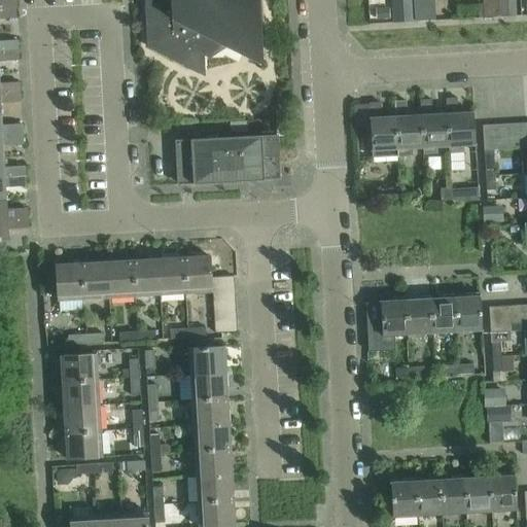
[(0,0),(0,9),(15,9),(14,0),(0,0)]
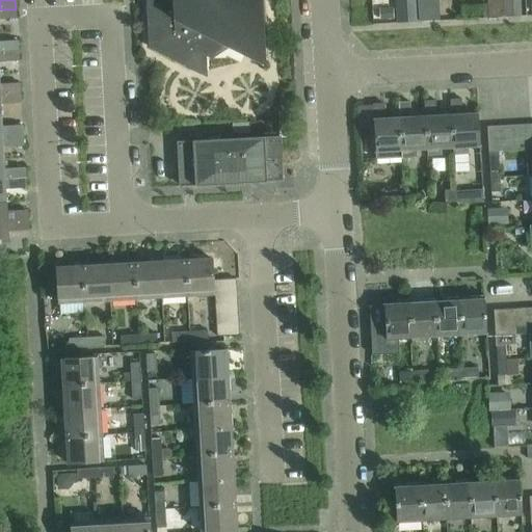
[(144,0),(149,49),(202,76),(203,72),(207,72),(206,52),(222,42),(232,47),(240,51),(261,36),(258,0),(144,0)]
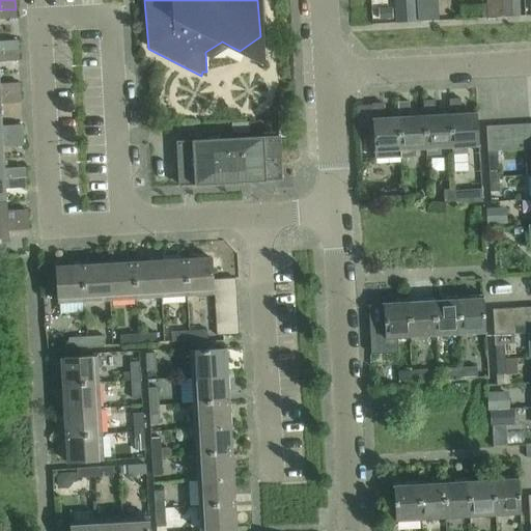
[(416,21),(415,0),(394,0),(395,22),(416,21)]
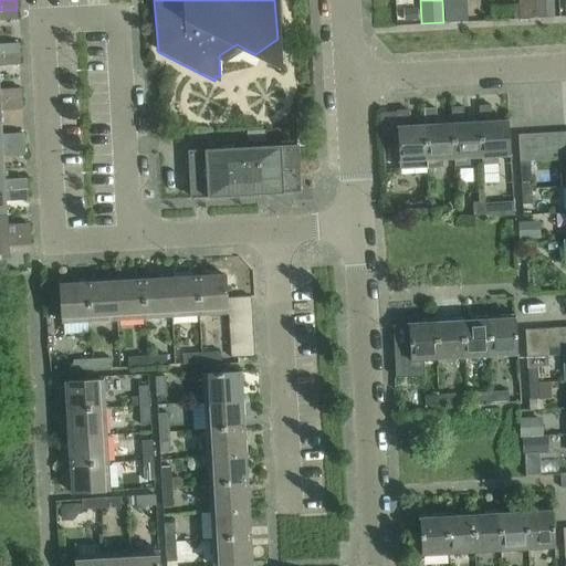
[(535,0),(537,14),(553,13),(552,0),(535,0)]
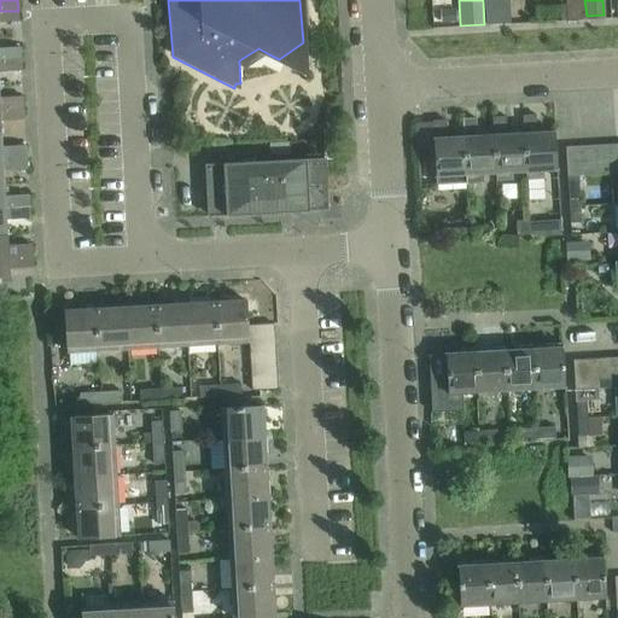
[(584,1),(565,1),(566,19),(586,18),(584,1)]
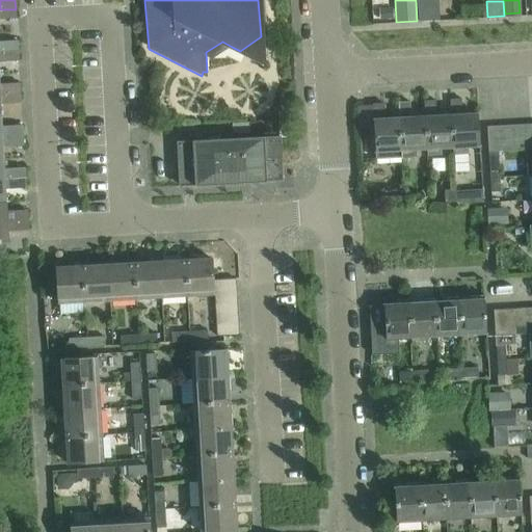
[(393,7),(381,8),(382,19),(393,19),(393,7)]
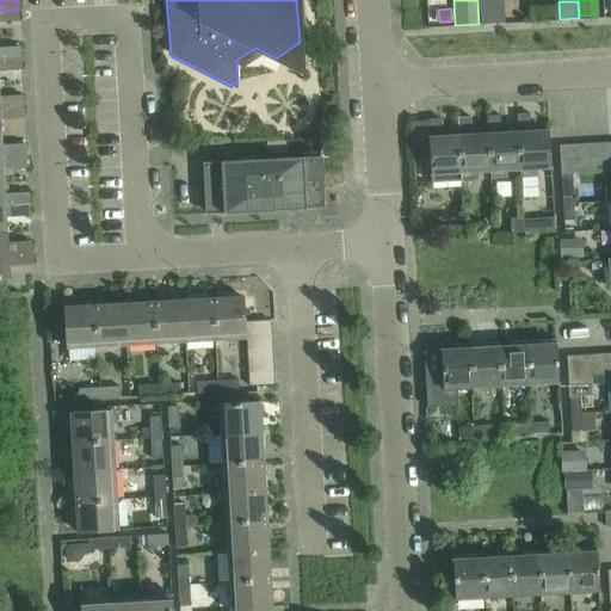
[(18,11),(0,11),(0,23),(18,22),(18,11)]
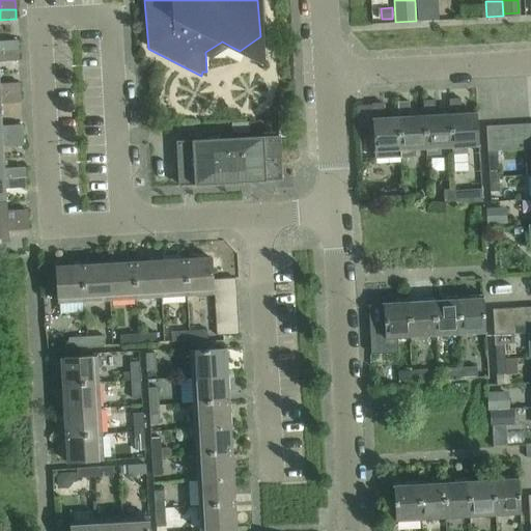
[(0,52),(18,51),(17,42),(0,42),(0,52)]
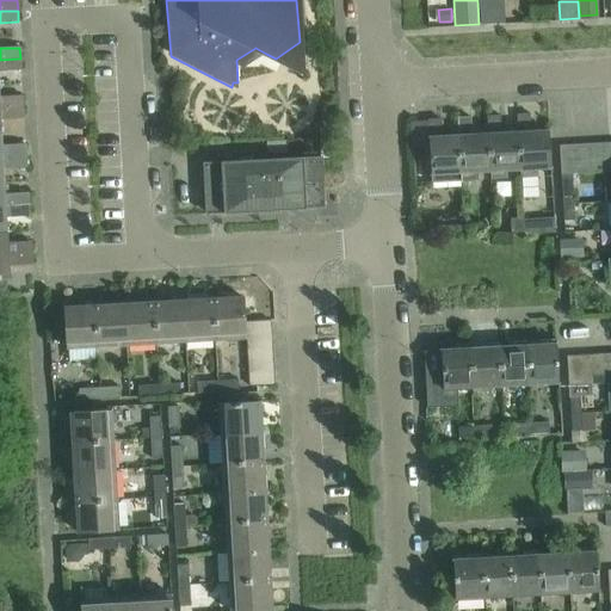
[(20,59),(0,60),(0,72),(20,71),(20,59)]
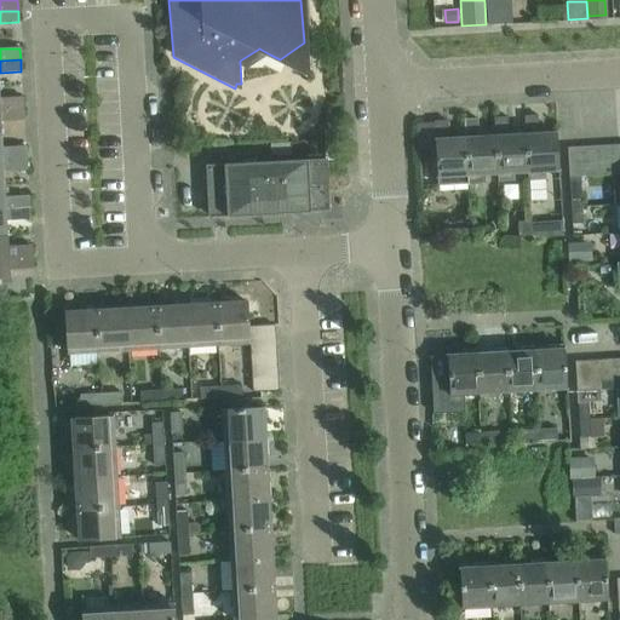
[(0,110),(23,109),(23,98),(0,98),(0,110)]
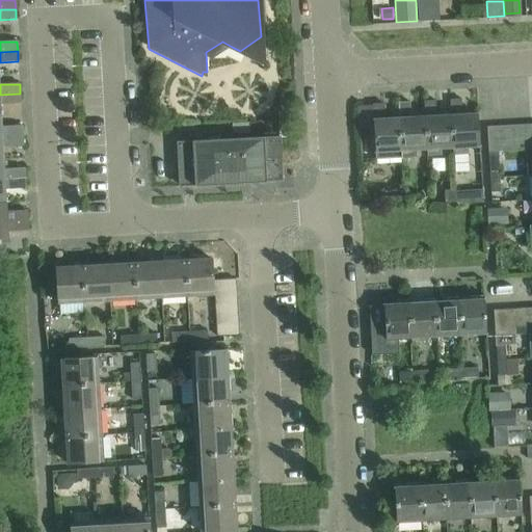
[(20,94),(0,95),(0,115),(1,116),(0,106),(0,105),(21,104),(20,94)]
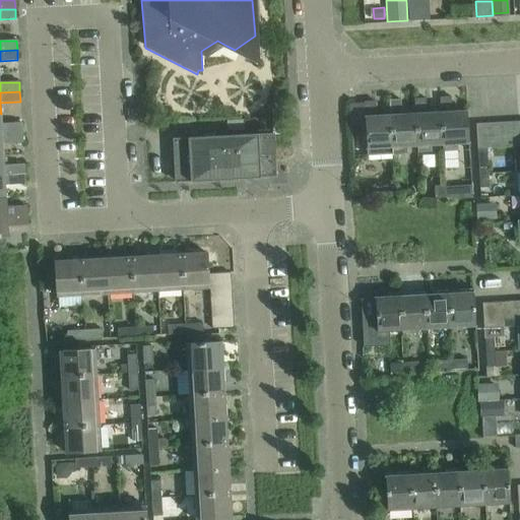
[(439,98),(440,113),(441,113),(443,145),(442,145),(443,152),(469,150),(466,112),(451,113),(451,98),(439,98)]
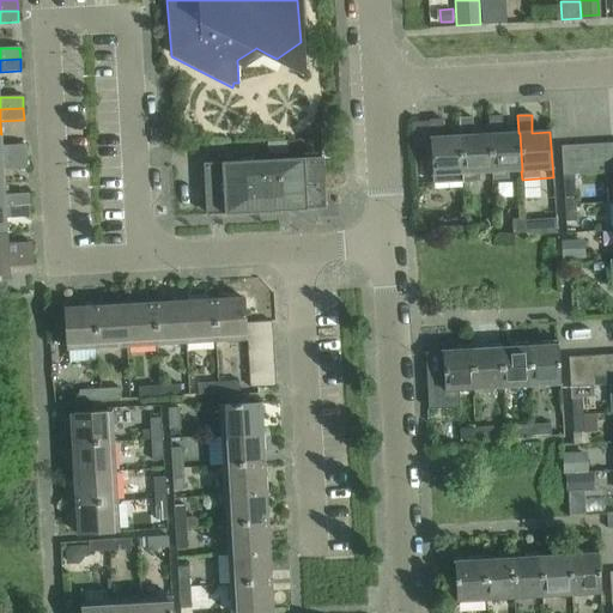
[(489,117),(489,135),(490,135),(492,173),(491,173),(492,181),(522,180),(521,171),(522,171),(520,133),(519,133),(503,134),(502,116),(489,117)]
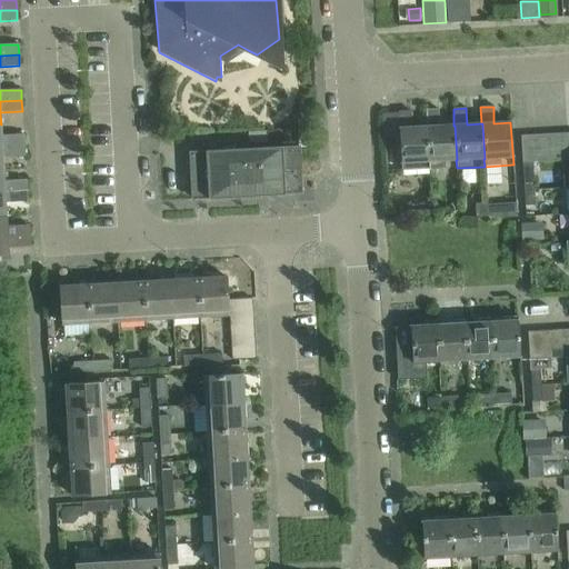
[(426,110),(427,127),(429,162),(428,162),(429,170),(457,168),(456,160),(457,160),(455,126),(453,126),(439,127),(438,110),(426,110)]
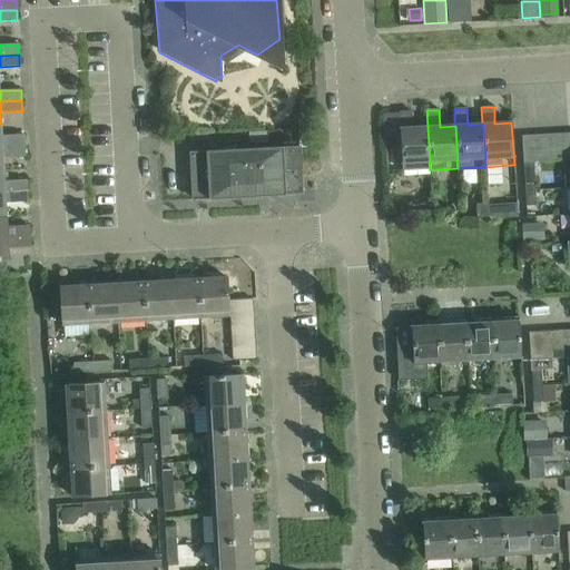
[(428,127),(412,128),(411,111),(399,112),(402,172),(430,170),(429,163),(430,163),(428,127)]
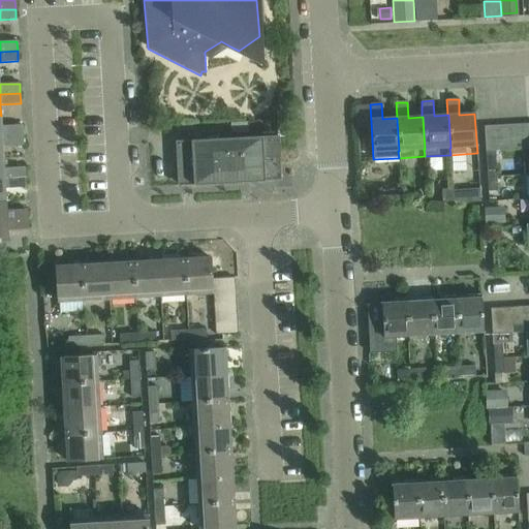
[(1,116),(0,115),(0,136),(22,135),(22,125),(1,126),(1,116)]
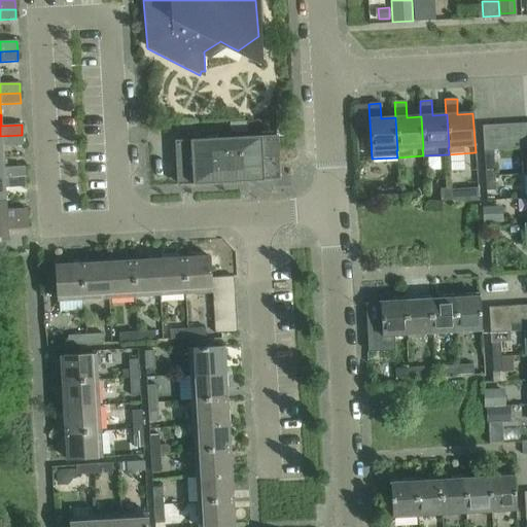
[(506,125),(494,126),(496,150),(508,149),(506,125)]
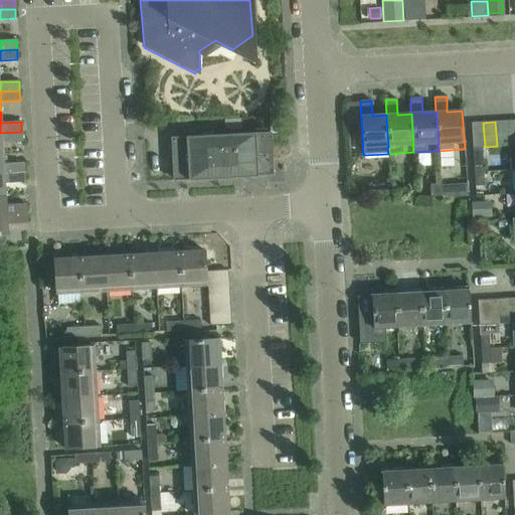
[(507,122),(495,122),(497,146),(509,146),(507,122)]
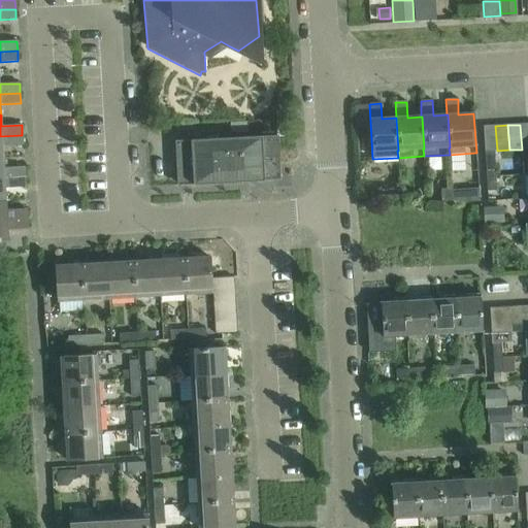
[(497,151),(495,126),(483,127),(485,152),(493,151),(497,151)]
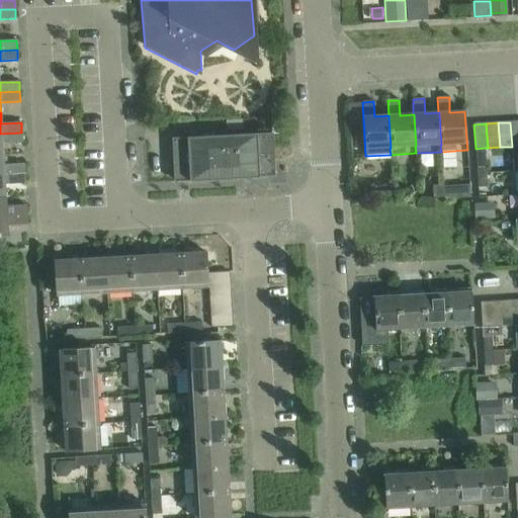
[(21,133),(0,134),(0,154),(3,155),(2,144),(22,143),(21,133)]
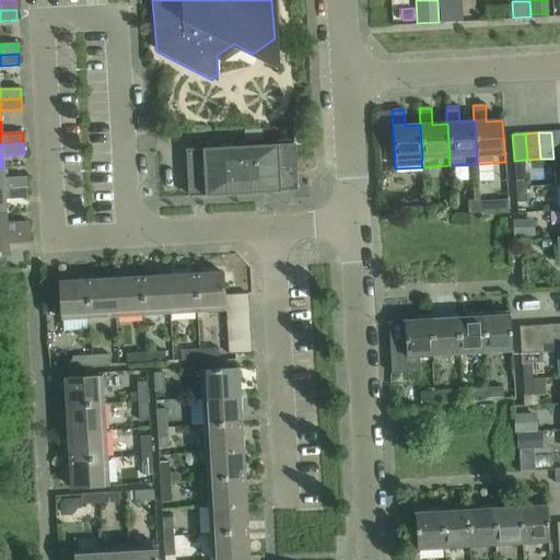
[(188,198),(261,194),(269,193),(283,200),(288,191),(298,191),(295,144),(186,151),(188,198)]
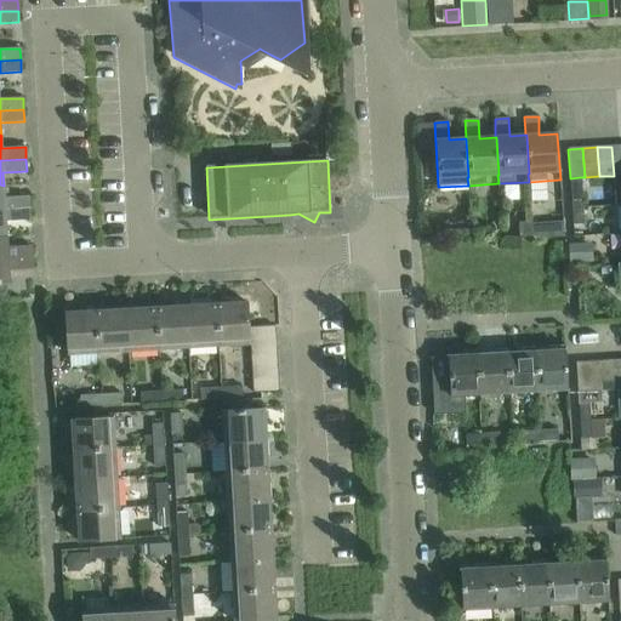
[(580,177),(570,178),(570,191),(581,191),(580,177)]
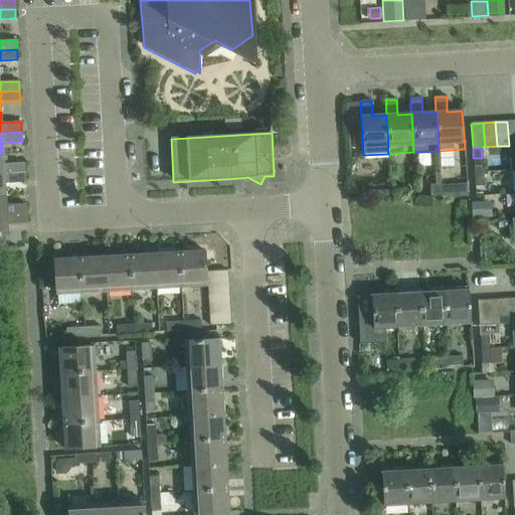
[(3,154),(0,153),(0,174),(24,173),(23,163),(3,164),(3,154)]
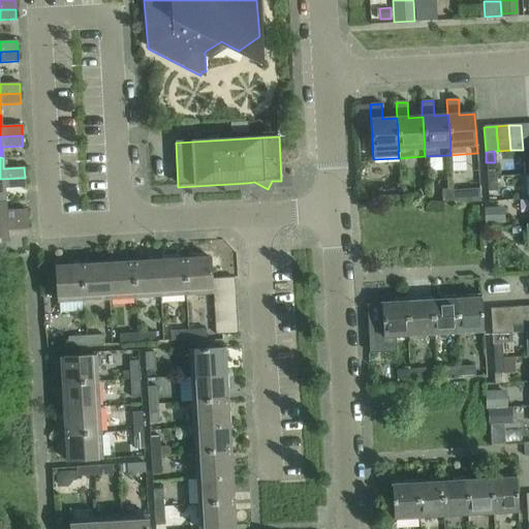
[(486,162),(487,177),(496,177),(495,162),(486,162)]
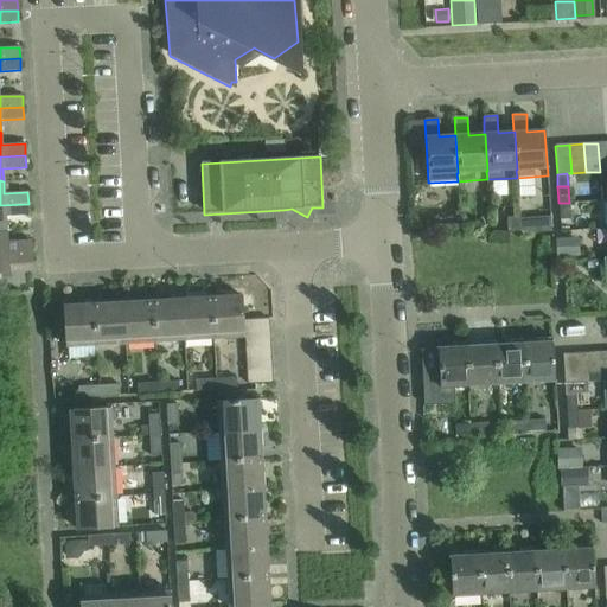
[(569,203),(558,203),(560,219),(570,219),(569,203)]
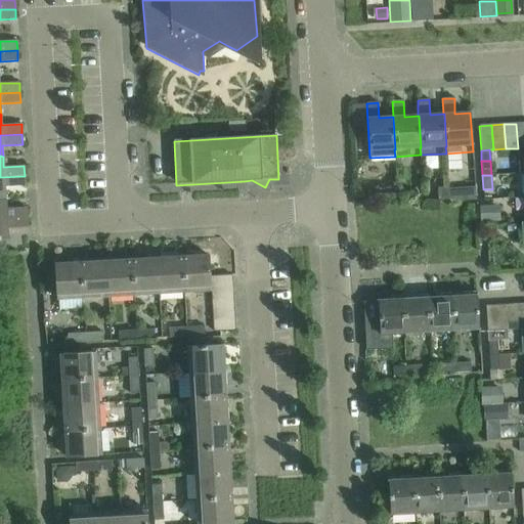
[(25,176),(0,177),(0,198),(5,198),(5,187),(25,185),(25,176)]
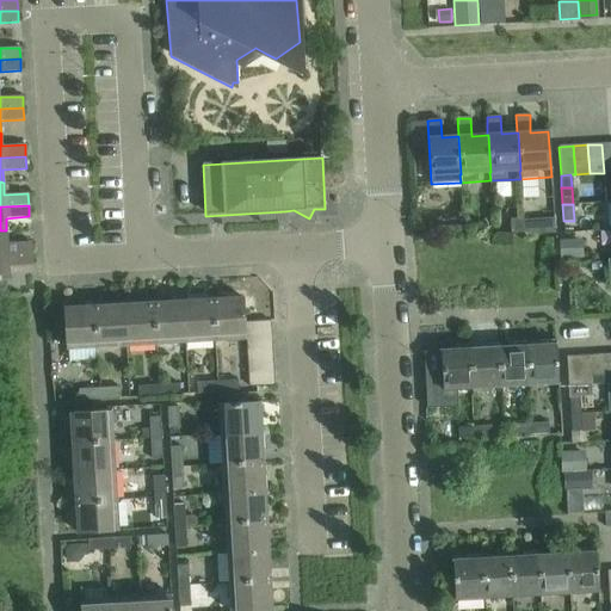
[(543,218),(525,220),(526,233),(544,233),(543,218)]
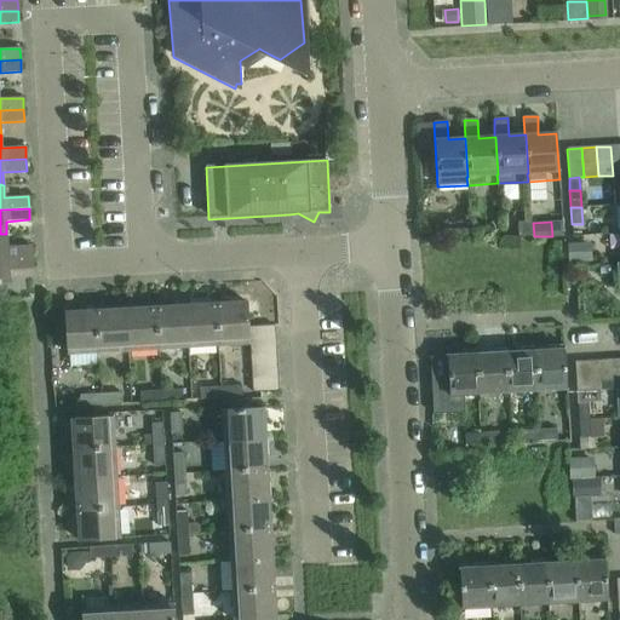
[(469,230),(457,231),(458,241),(469,240),(469,230)]
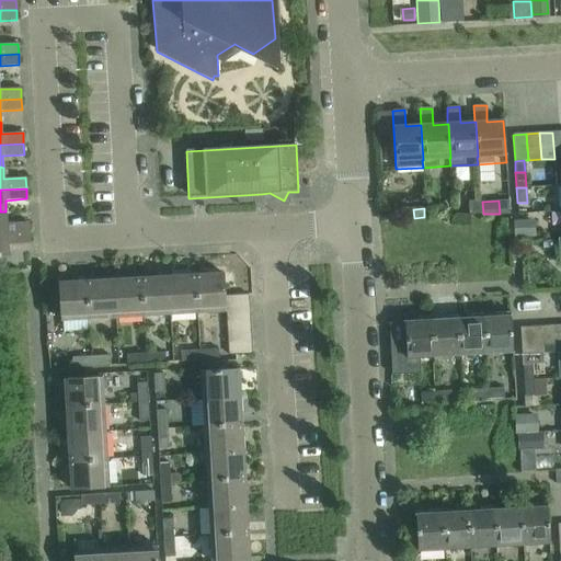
[(6,212),(0,212),(0,235),(29,233),(29,222),(7,224),(6,212)]
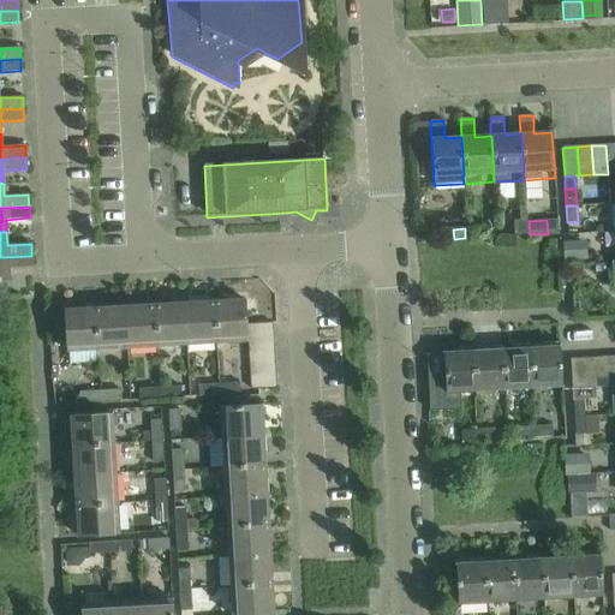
[(580,240),(563,240),(563,260),(581,258),(580,240)]
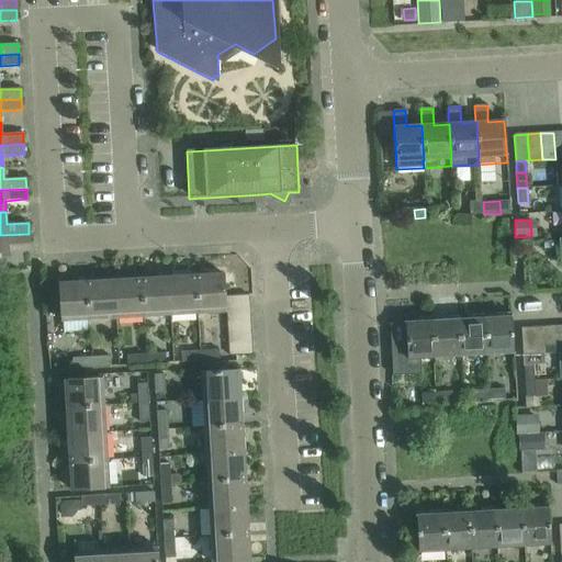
[(29,234),(0,235),(0,272),(7,272),(6,258),(8,258),(8,246),(30,244),(29,234)]
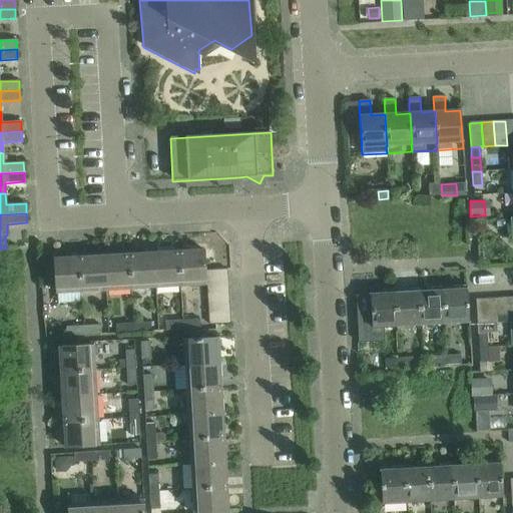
[(204,250),(178,251),(180,287),(206,285),(206,282),(205,271),(204,250)]
